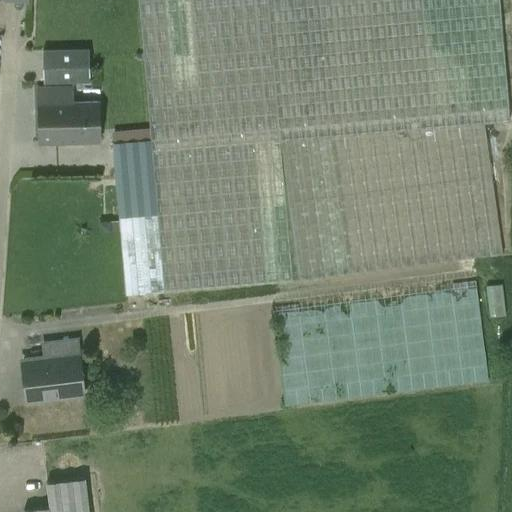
[(124,294),(298,280),(381,269),(502,254),(499,231),(485,135),(483,123),(509,121),(502,38),(499,0),(138,0),(149,139),(111,142),(124,294)]
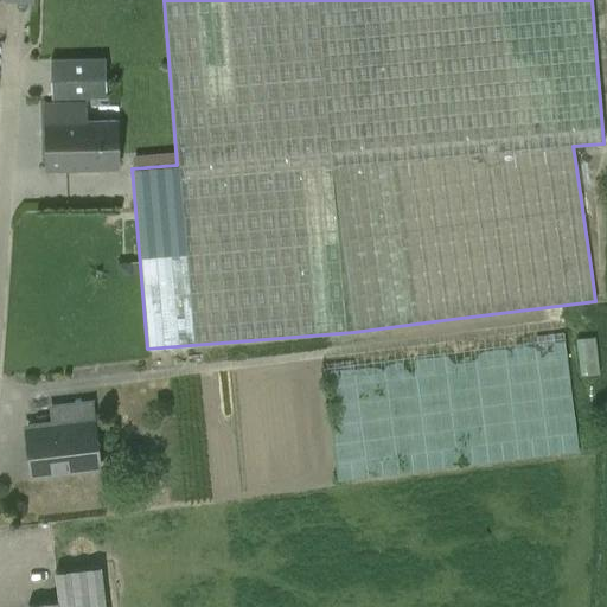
[(50,61),(51,98),(106,97),(104,59),(50,61)]
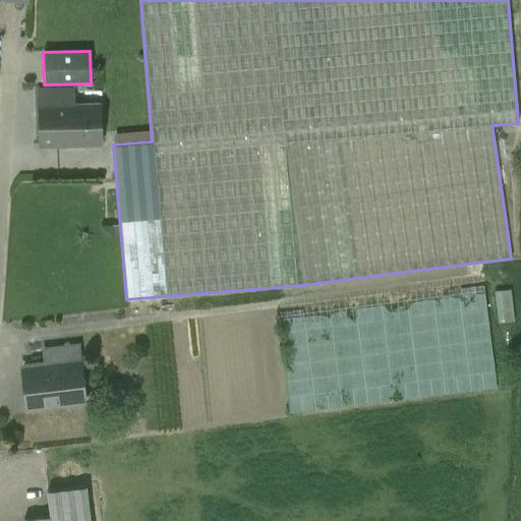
[(72,90),(38,91),(40,146),(100,145),(99,104),(73,105),(72,90)]
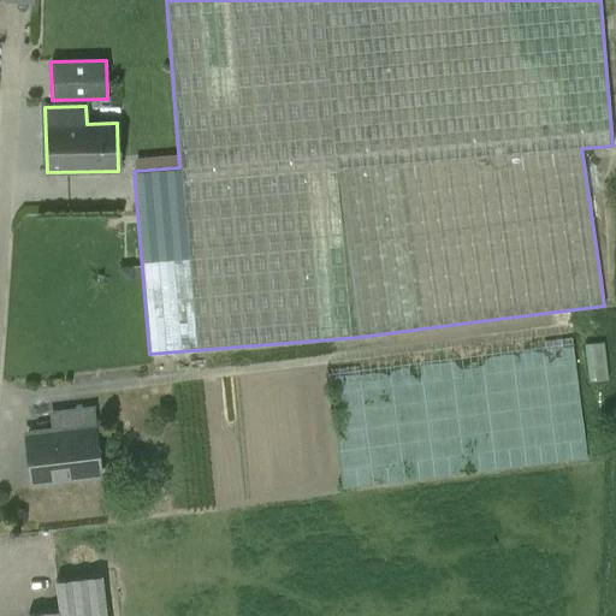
[(586,378),(604,377),(603,341),(585,341),(586,378)]
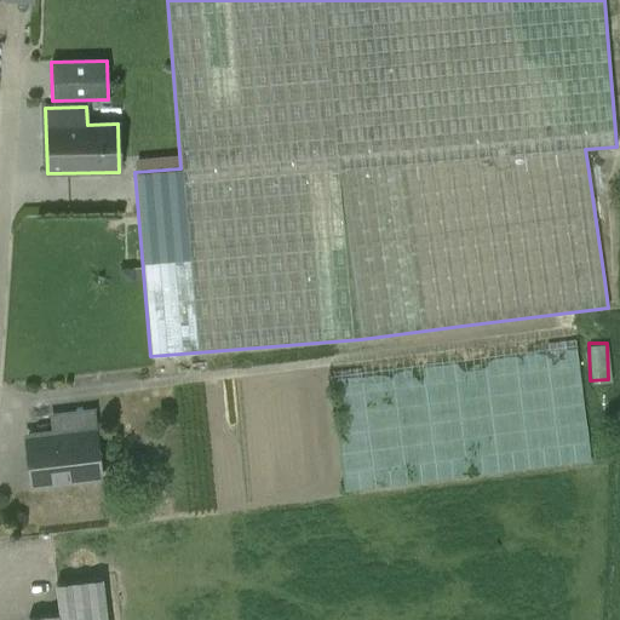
[(343,487),(587,459),(574,344),(420,361),(423,382),(357,389),(361,424),(337,426),(343,487)]
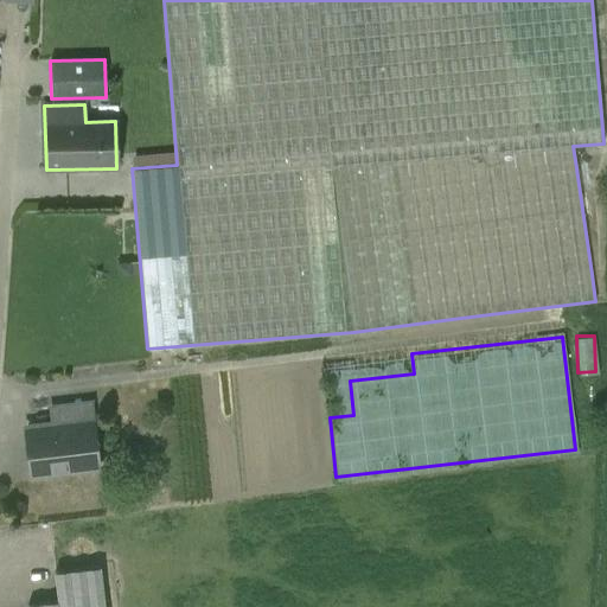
[(90,403),(48,408),(50,422),(25,426),(31,475),(97,467),(90,403)]
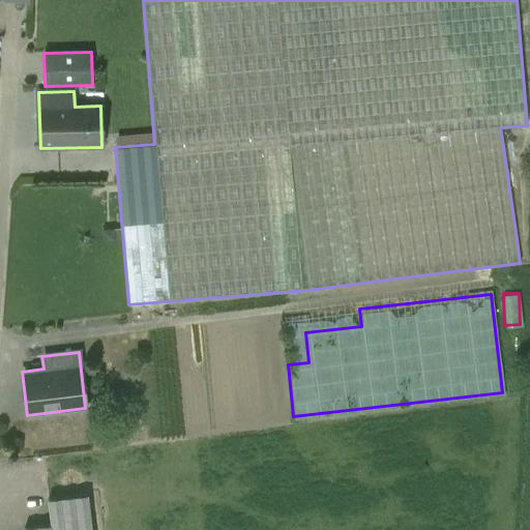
[(24,529),(92,529),(88,495),(48,501),(50,526),(24,528),(24,529)]
